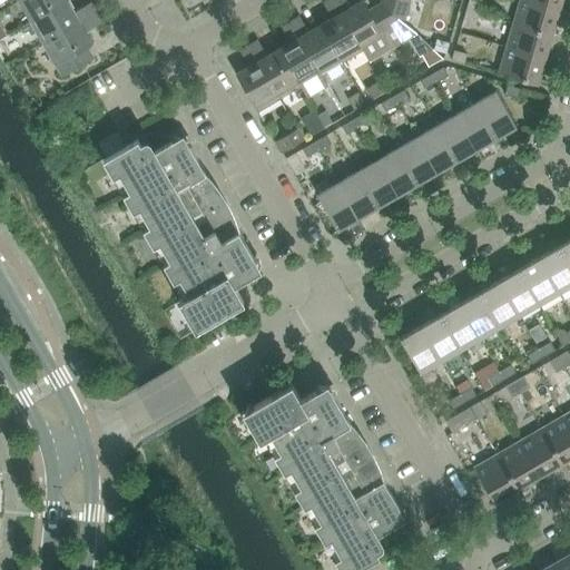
[(20,0),(18,1),(30,22),(67,1),(66,0),(20,0)]
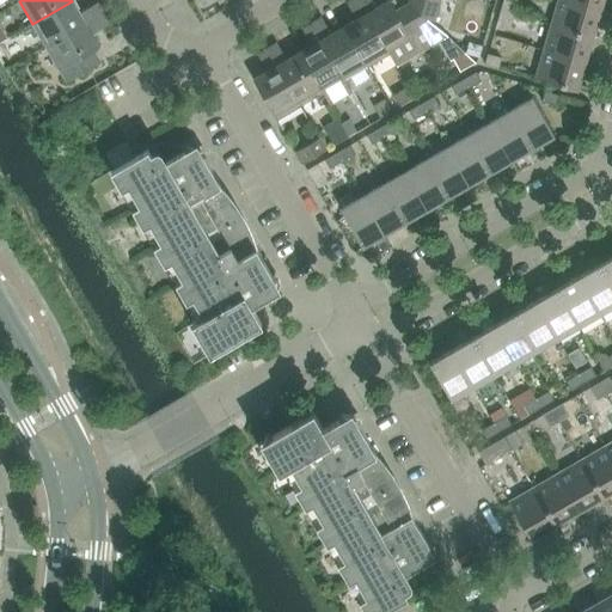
[(356,20),(343,28),(367,67),(389,54),(357,0),(352,0),(347,4),(356,20)]
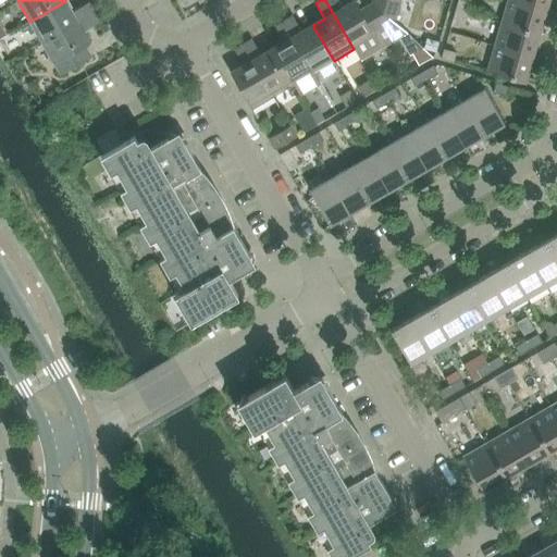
[(337,0),(325,0),(354,49),(360,61),(408,34),(394,22),(372,4),(360,11),(355,1),(342,8),(337,0)]
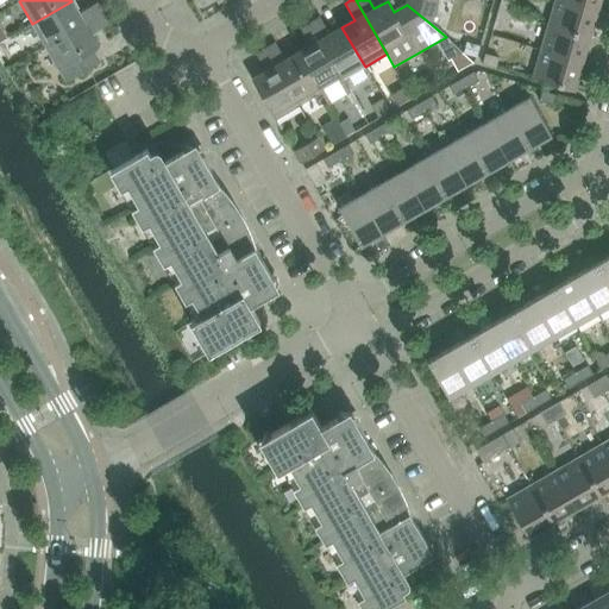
[(407,0),(407,5),(431,24),(437,0),(407,0)]
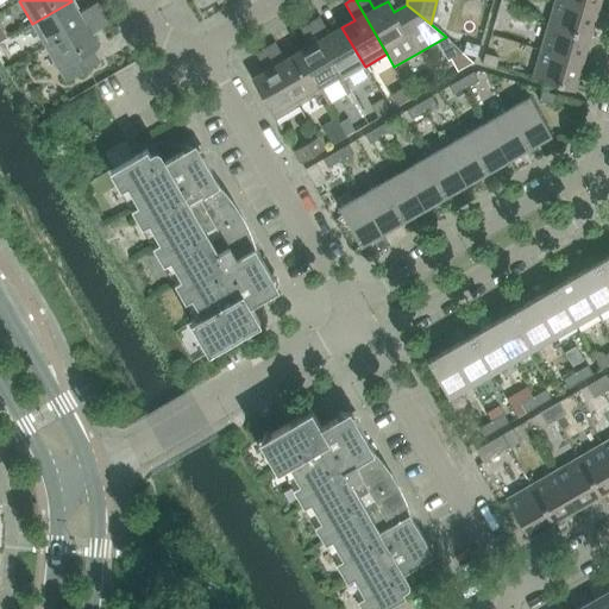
[(559,0),(554,0),(548,25),(589,37),(597,11),(559,0)]
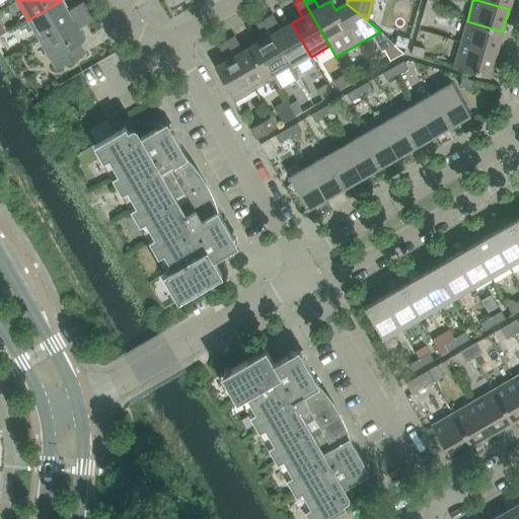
[(476,0),(509,9),(511,0),(476,0)]
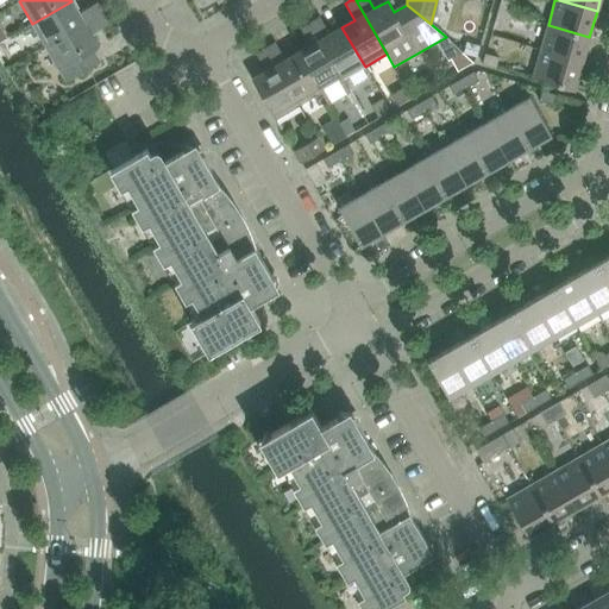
[(79,13),(71,1),(32,24),(45,46),(101,14),(95,4),(79,13)]
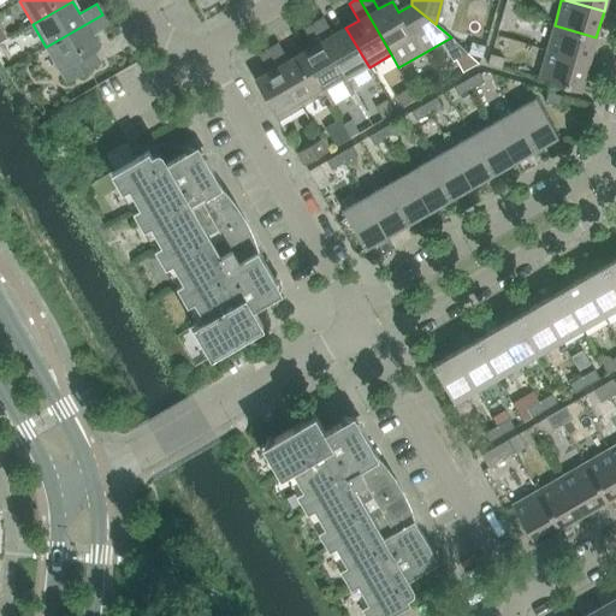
[(503,11),(517,15),(520,5),(507,1),(503,11)]
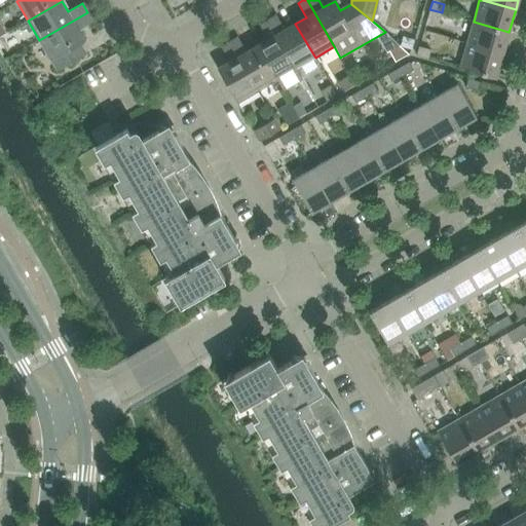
[(427,19),(439,22),(442,12),(429,9),(427,19)]
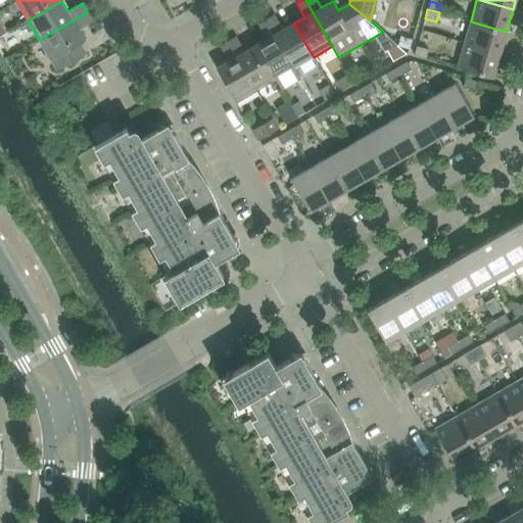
[(93,21),(87,12),(39,40),(56,70),(82,56),(76,46),(85,40),(79,30),(93,21)]
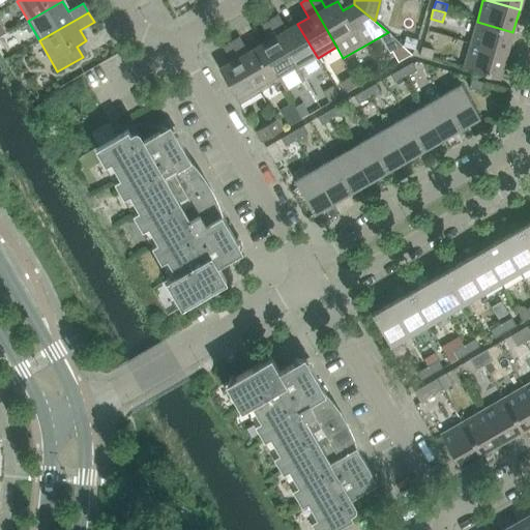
[(278,16),(270,21),(298,69),(318,58),(297,24),(287,30),(278,16)]
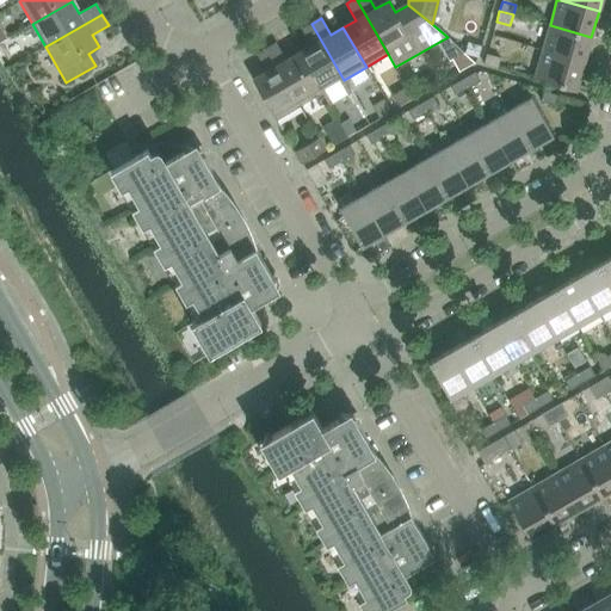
[(310,45),(298,53),(321,93),(328,105),(351,92),(344,80),(312,24),(301,29),(310,45)]
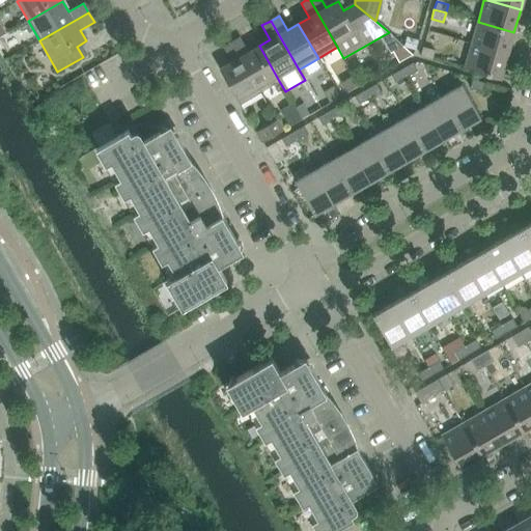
[(478,22),(471,45),(507,55),(513,32),(478,22)]
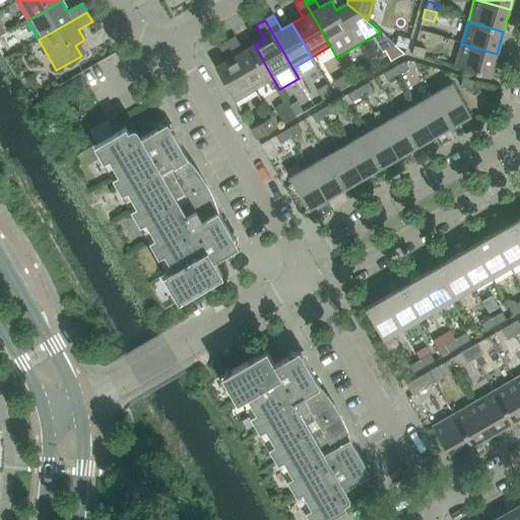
[(236,37),(226,42),(255,90),(273,79),(254,45),(244,51),(236,37)]
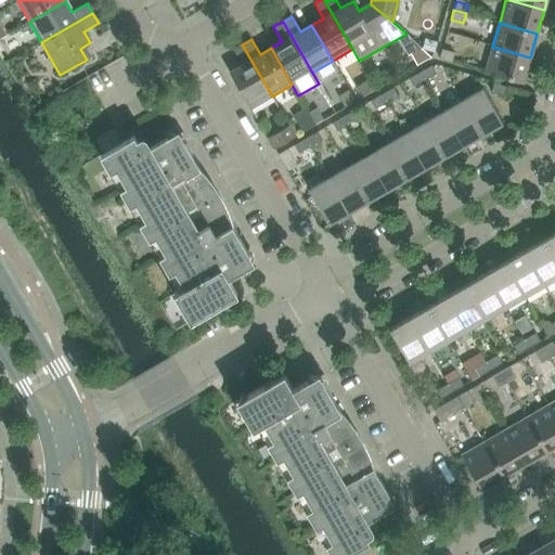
[(272,97),(242,44),(233,50),(242,65),(230,73),(250,108),(272,97)]
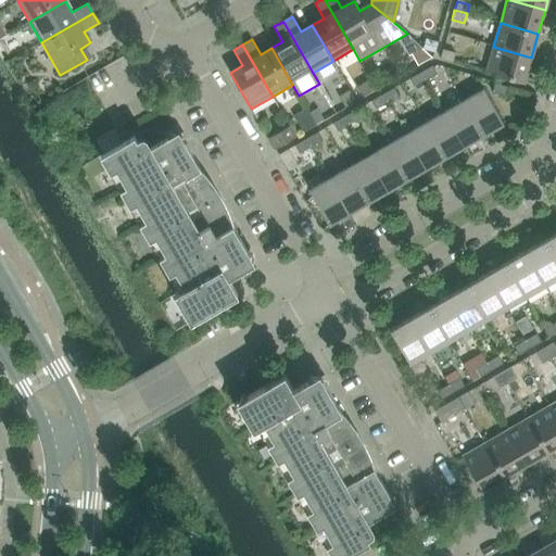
[(531,58),(493,47),(487,71),(523,81),(531,58)]
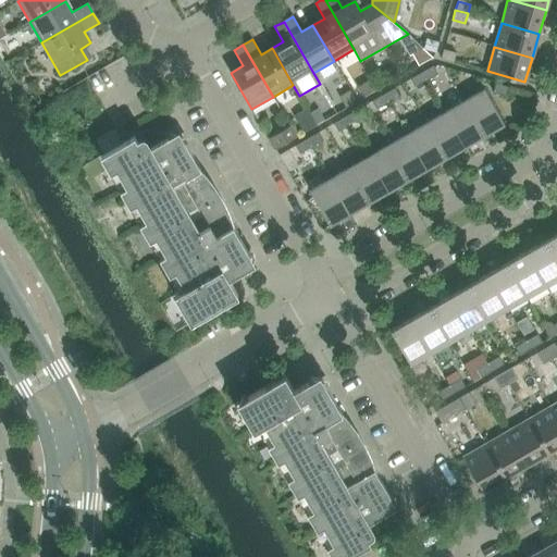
[(434,57),(424,49),(412,56),(418,66),(434,57)]
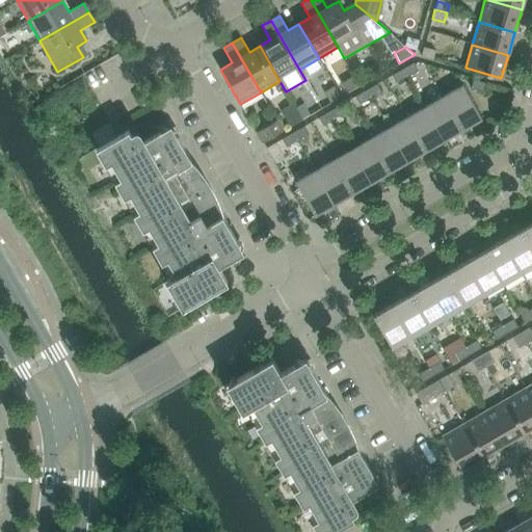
[(421,57),(432,60),(435,52),(423,49),(421,57)]
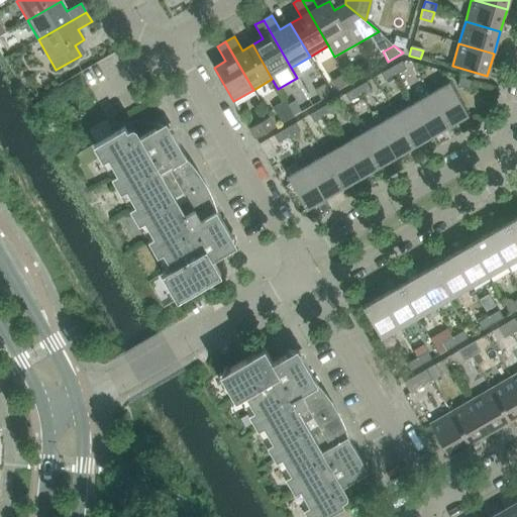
[(402,61),(391,67),(396,75),(406,69),(402,61)]
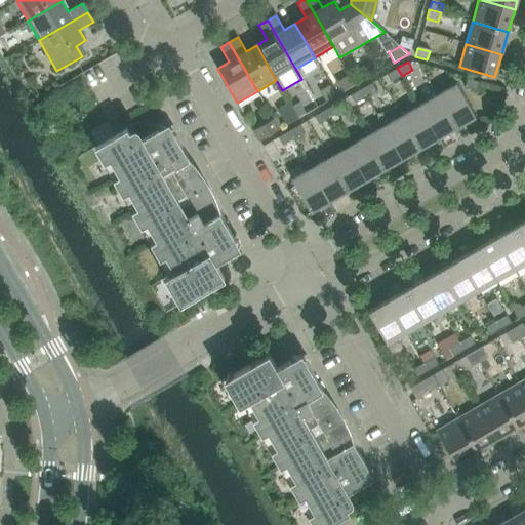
[(397,68),(387,75),(391,82),(402,76),(397,68)]
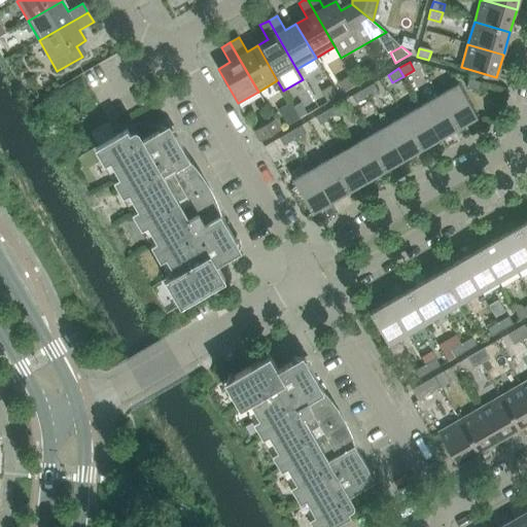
[(466,86),(479,91),(481,82),(468,78),(466,86)]
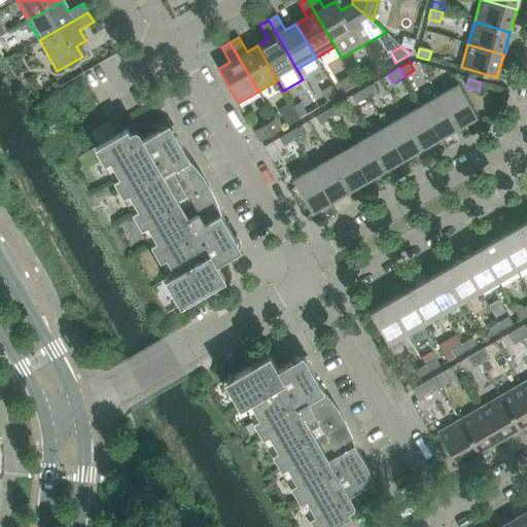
[(362,90),(367,97),(378,91),(374,83),(362,90)]
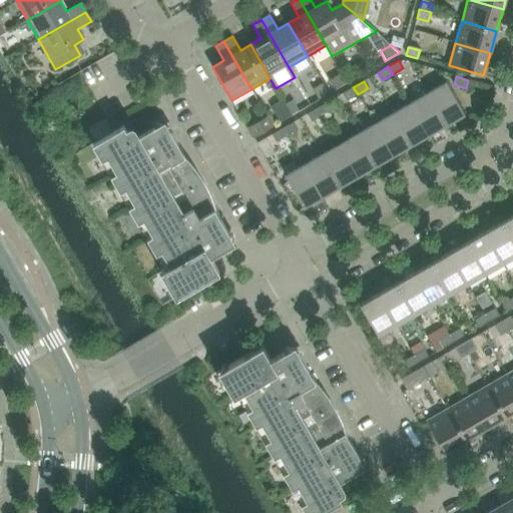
[(446,82),(428,93),(446,125),(464,114),(446,82)]
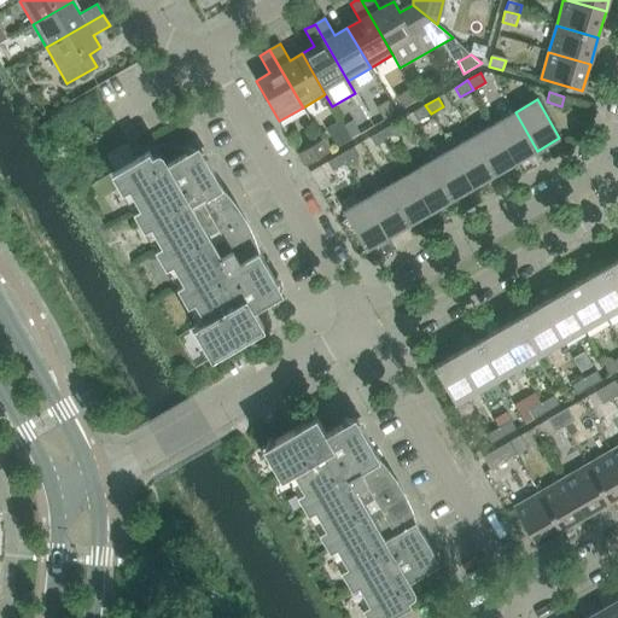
[(431,114),(425,105),(413,112),(418,122),(431,114)]
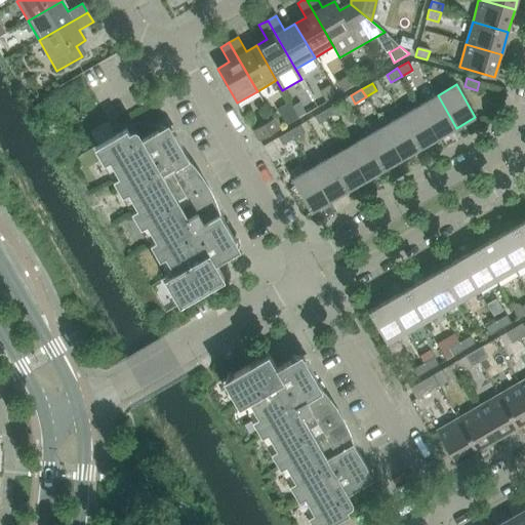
[(438,95),(419,106),(438,138),(456,128),(438,95)]
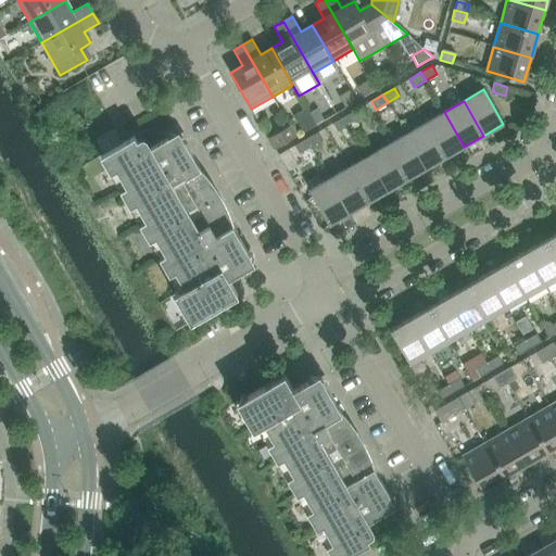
[(344,116),(349,125),(361,118),(356,110),(344,116)]
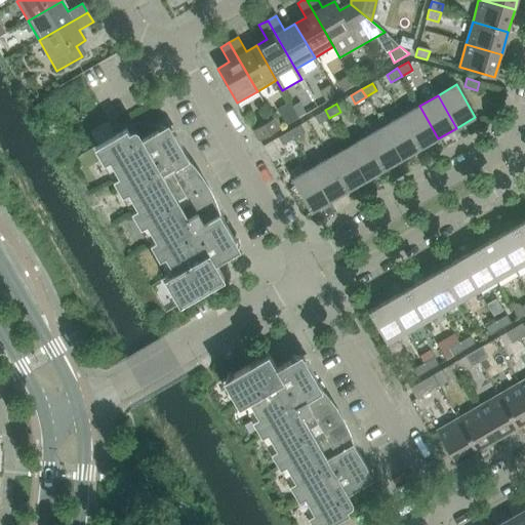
[(419,106),(401,116),(420,149),(438,138),(419,106)]
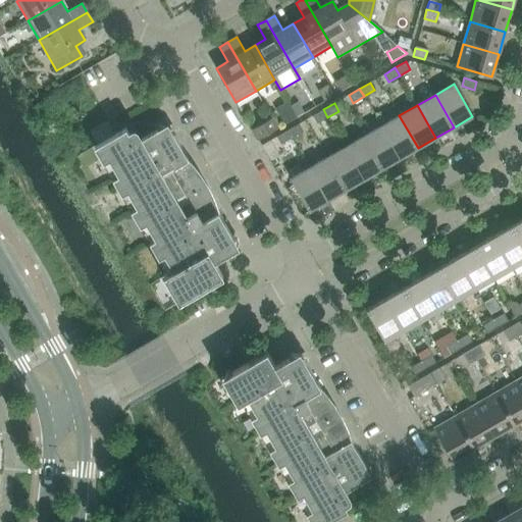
[(290,107),(278,113),(284,123),(296,117),(290,107)]
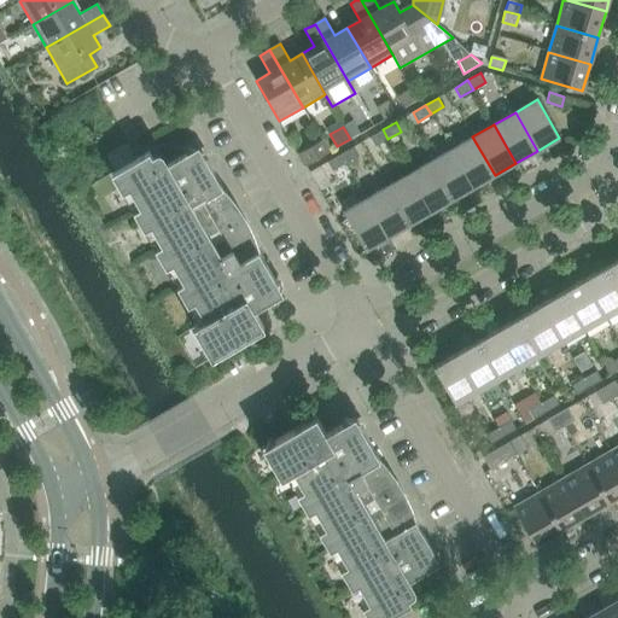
[(388,139),(383,129),(369,136),(375,146),(388,139)]
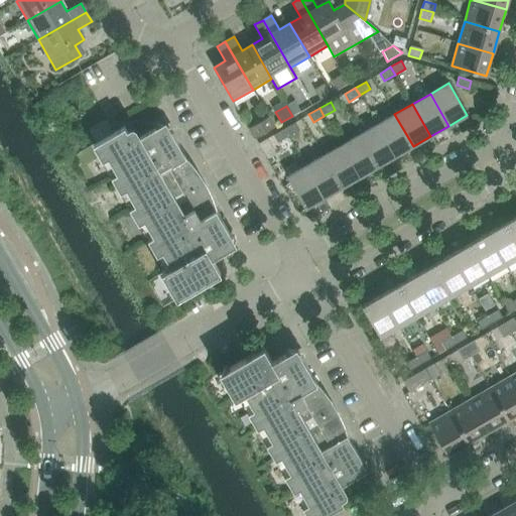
[(394,114),(377,125),(395,156),(413,146),(394,114)]
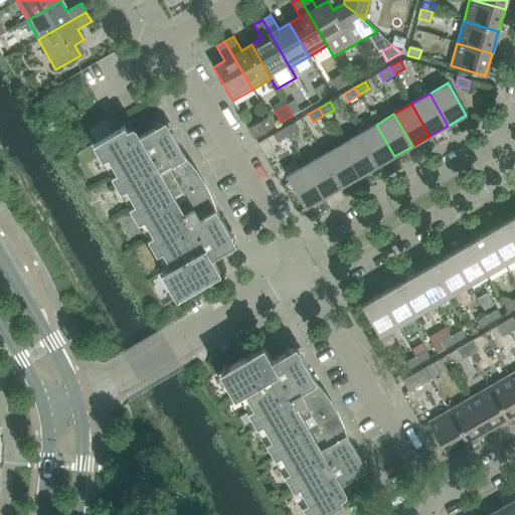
[(269,116),(248,128),(254,139),(275,127),(269,116)]
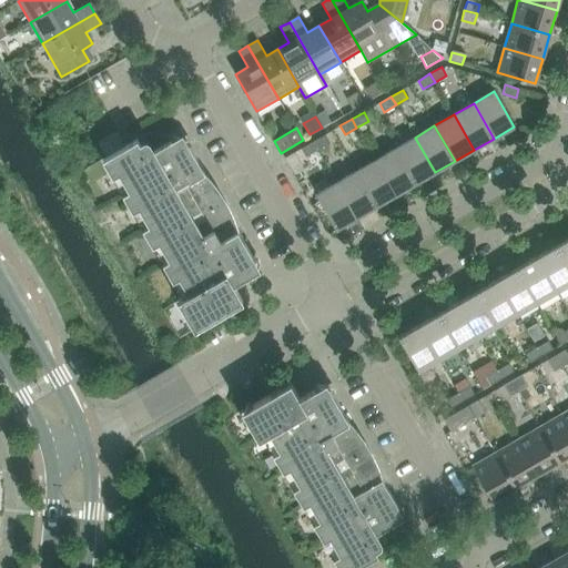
[(117,131),(97,142),(105,158),(124,146),(122,142),(117,131)]
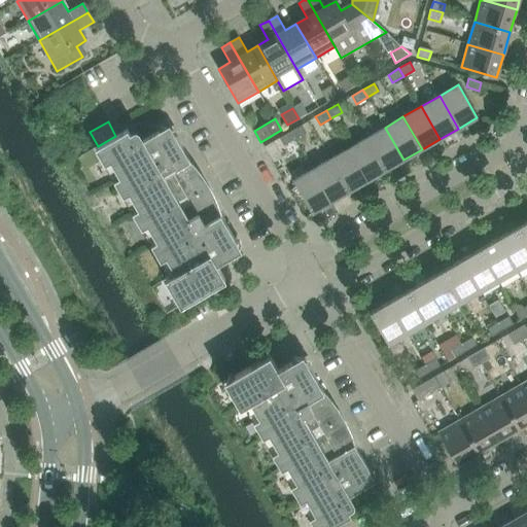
[(170,277),(165,279),(175,296),(176,295),(189,300),(190,301),(225,280),(217,265),(232,255),(232,254),(236,242),(237,241),(169,126),(136,144),(128,130),(115,136),(98,146),(95,148),(170,277)]
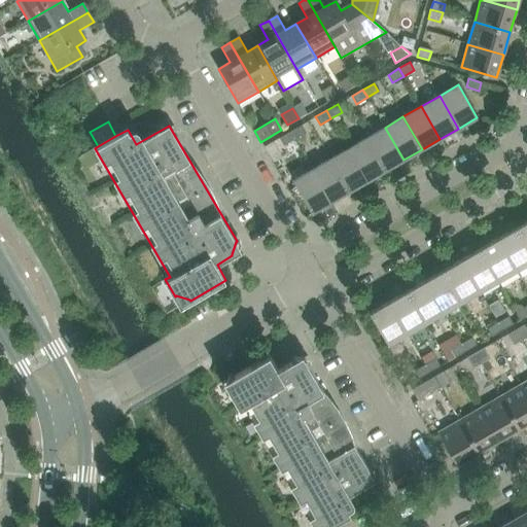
[(290,132),(294,139),(306,133),(301,126),(290,132)]
